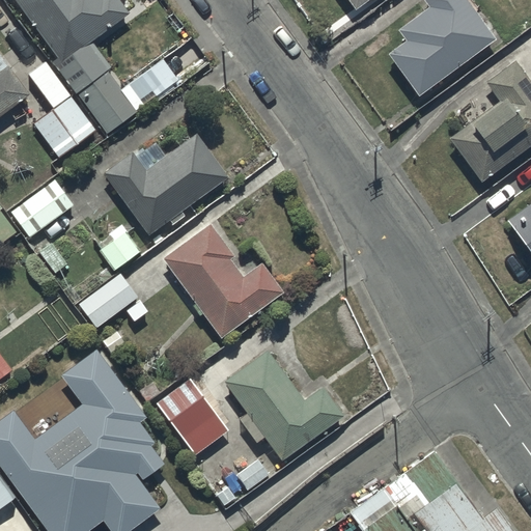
[(18,0),(63,60),(130,10),(129,9),(134,5),(130,0),(18,0)]
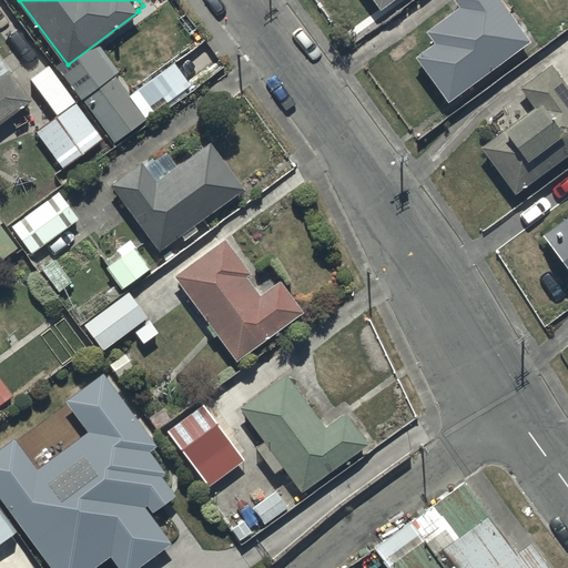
[(434,40),(414,54),(447,100),(529,40),(499,0),(454,0),(458,6),(425,29),(434,40)]
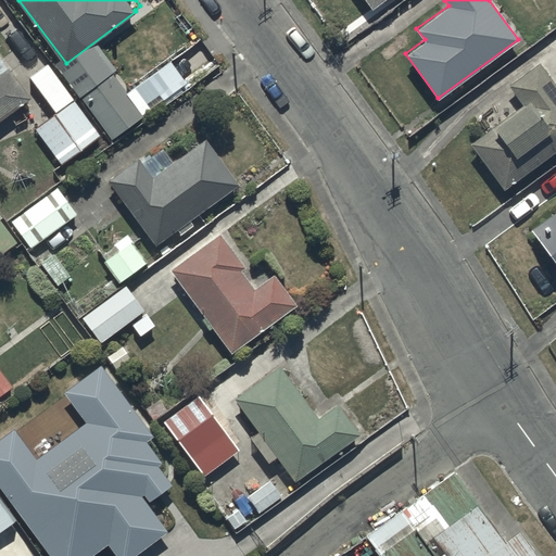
[(0,119),(33,98),(10,65),(9,66),(0,54),(0,119)]
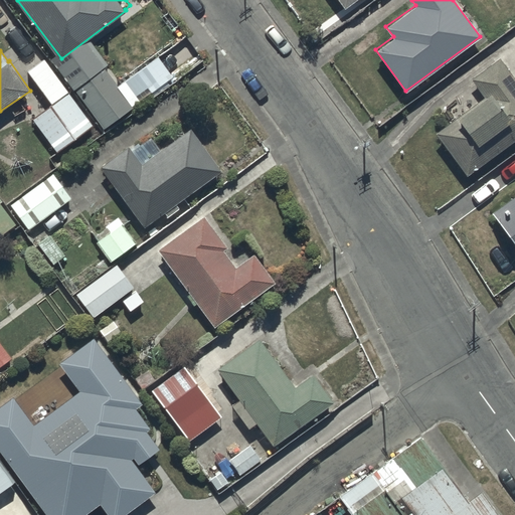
[(514,77),(499,57),(471,78),(483,96),(436,132),(467,174),(514,137),(514,77)]
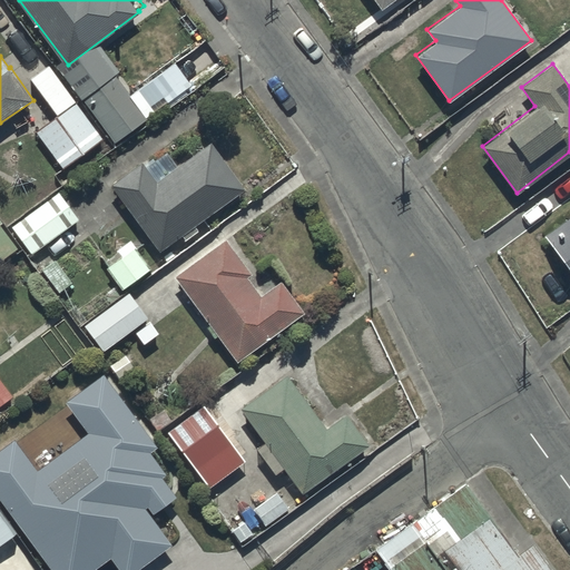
[(148,117),(115,74),(84,97),(117,140),(148,117)]
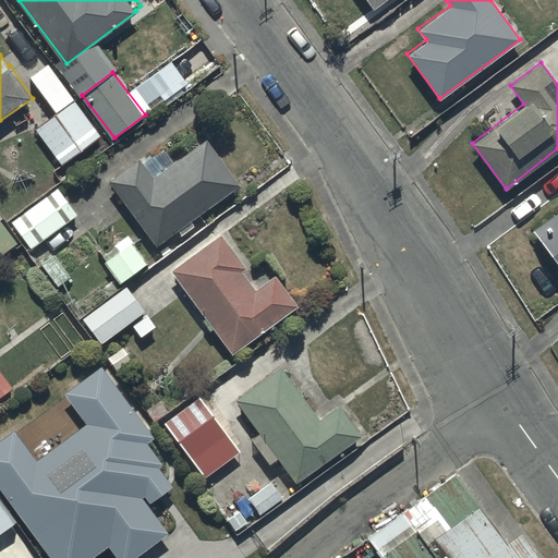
[(77,97),(36,128),(62,164),(104,133),(77,97)]
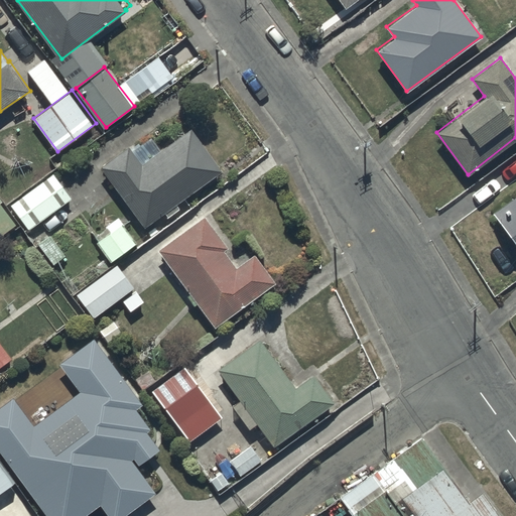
[(129,146),(101,166),(145,227),(165,212),(168,216),(180,208),(177,203),(223,170),(191,127),(184,132),(177,122),(168,129),(175,138),(160,149),(151,136),(132,150),(129,146)]
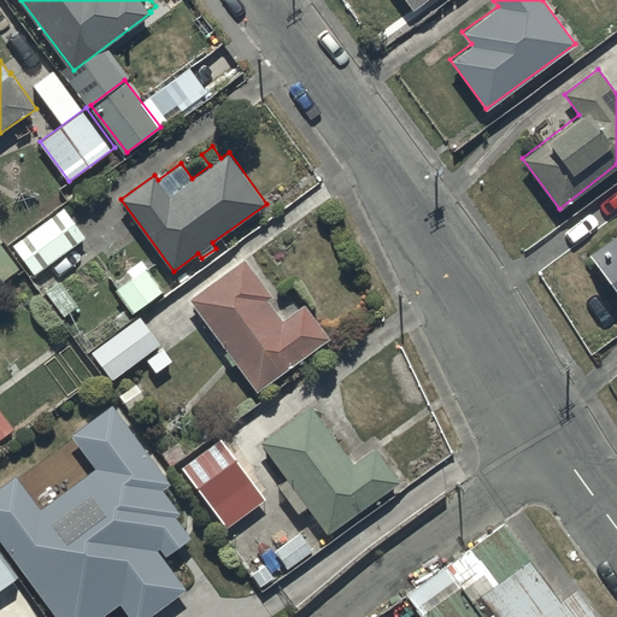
[(65,207),(15,244),(36,274),(87,236),(65,207)]
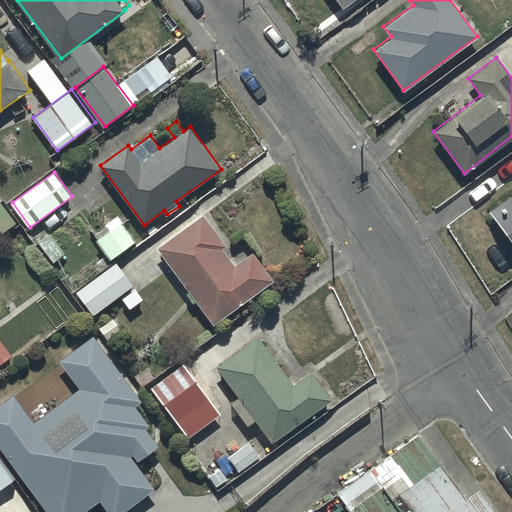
[(511,192),(488,210),(511,241),(511,192)]
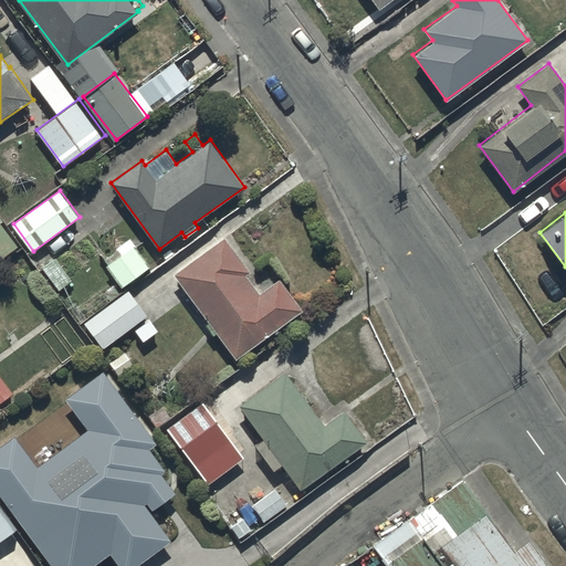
[(2,220),(0,217),(0,254),(3,257),(19,244),(1,221),(2,220)]
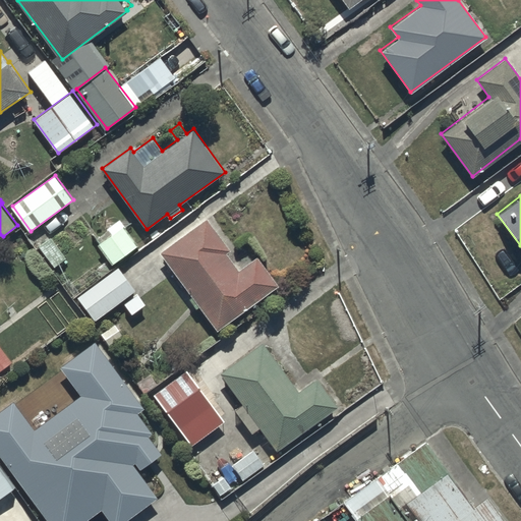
[(111,234),(98,244),(113,264),(139,244),(120,218),(107,228),(111,234)]
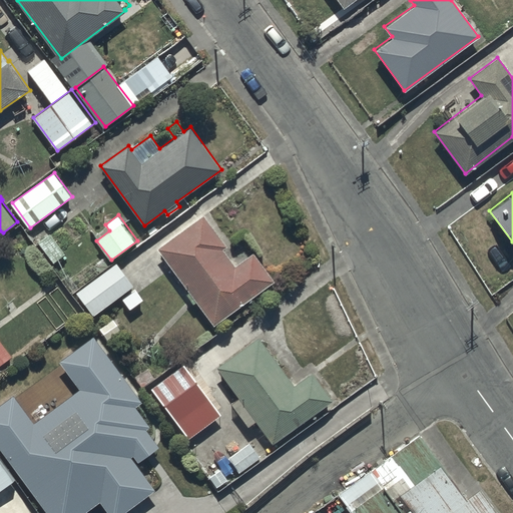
[(205,215),(159,248),(214,324),(274,280),(253,252),(235,266),(223,248),(227,245),(205,215)]
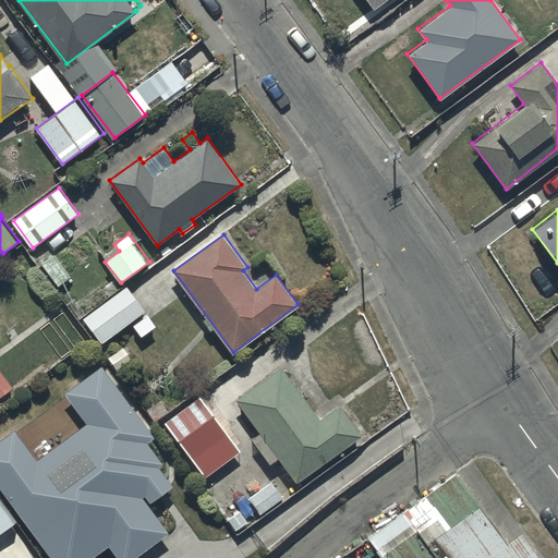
[(128,284),(83,317),(101,342),(145,311),(128,284)]
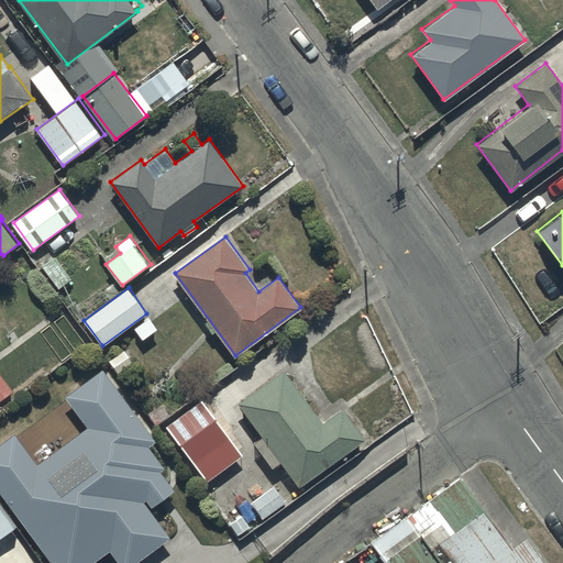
[(102,367),(65,395),(87,426),(37,461),(15,431),(14,430),(0,441),(0,489),(53,562),(91,562),(110,550),(119,562),(133,562),(170,537),(144,501),(146,499),(152,506),(174,489),(159,470),(164,466),(148,445),(155,440),(102,367)]
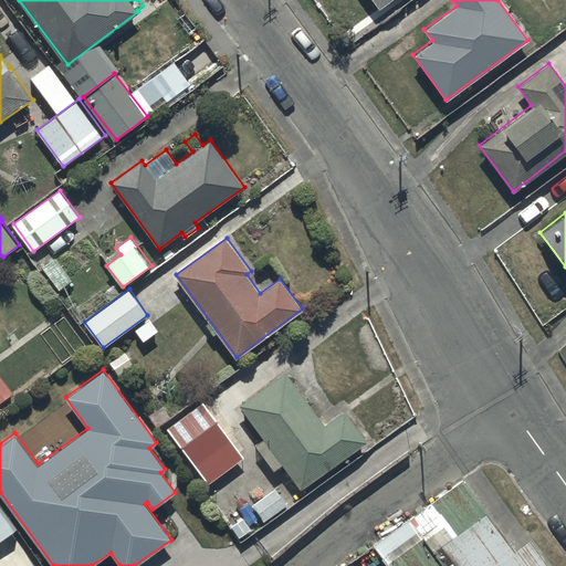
[(286,370),(240,405),(264,437),(255,443),(274,469),(283,463),(302,489),(367,440),(344,410),(325,423),(286,370)]
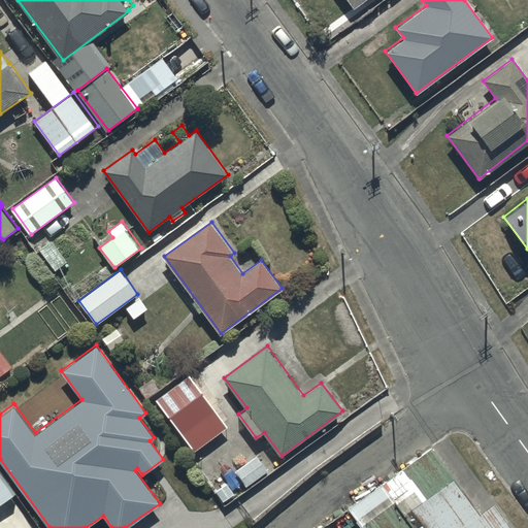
[(0,347),(0,374),(13,364),(0,347)]
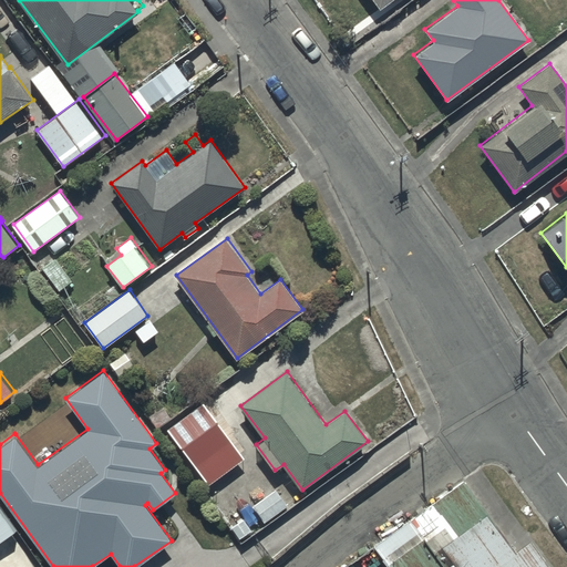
[(234,425),(210,395),(166,429),(191,460),(234,425)]
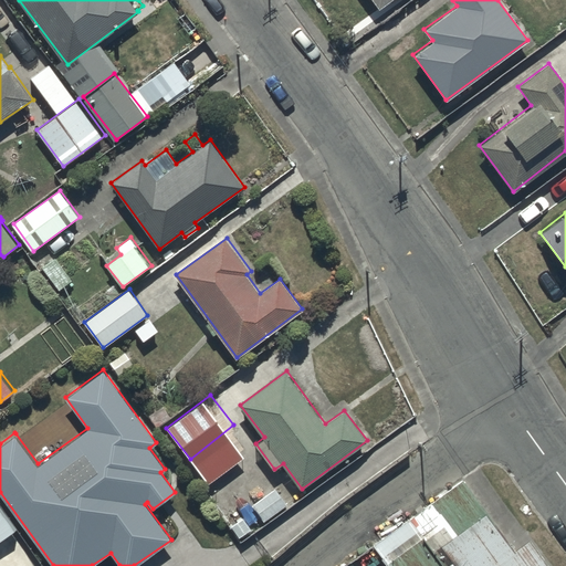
[(524,565),(464,483),(376,547),(389,565),(524,565)]
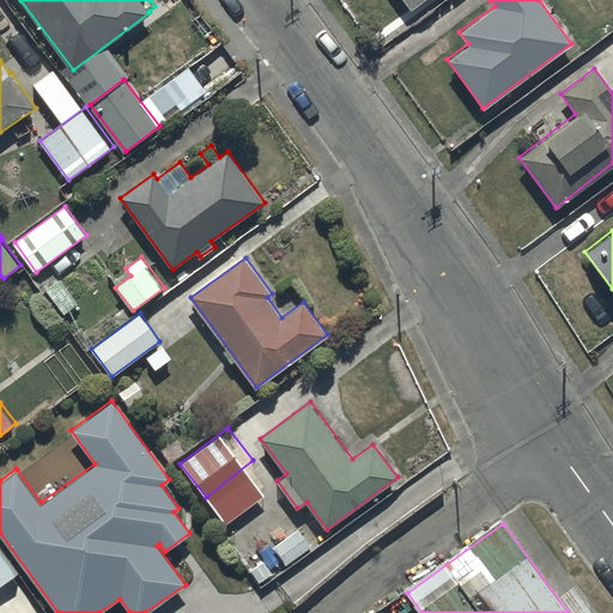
[(313,546),(299,528),(273,546),(277,551),(252,569),(260,582),(286,563),(287,564),(313,546)]
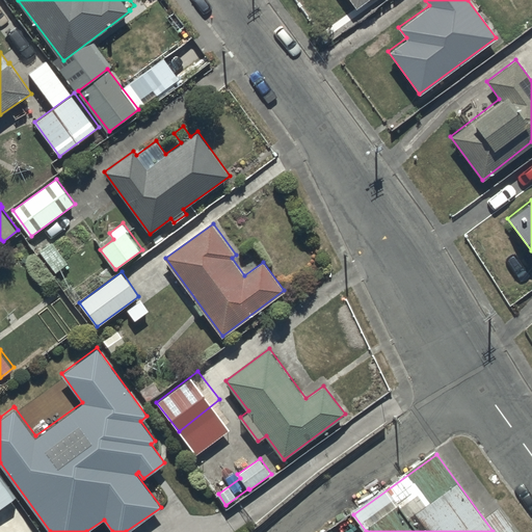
[(0,471),(0,507),(18,495),(0,471)]
